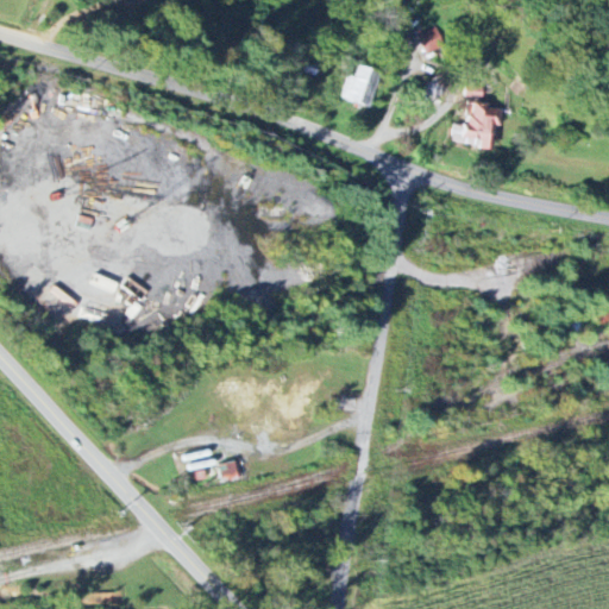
[(418,33),(424,54),(444,48),(438,27),(418,33)]
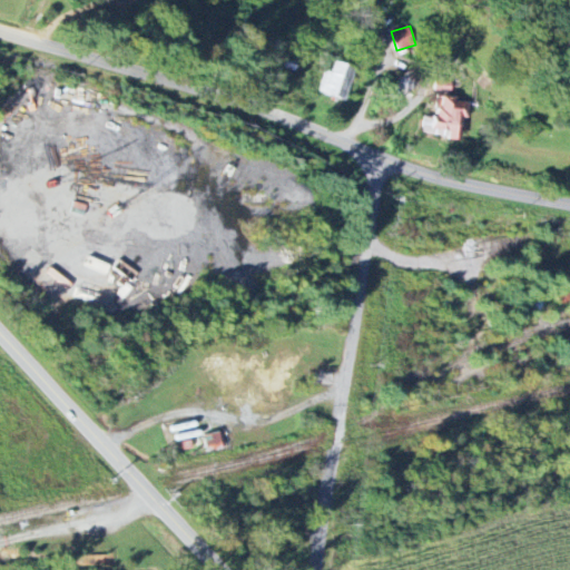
[(331,75),(323,72),(317,92),(346,101),(356,69),(334,62),(331,75)]
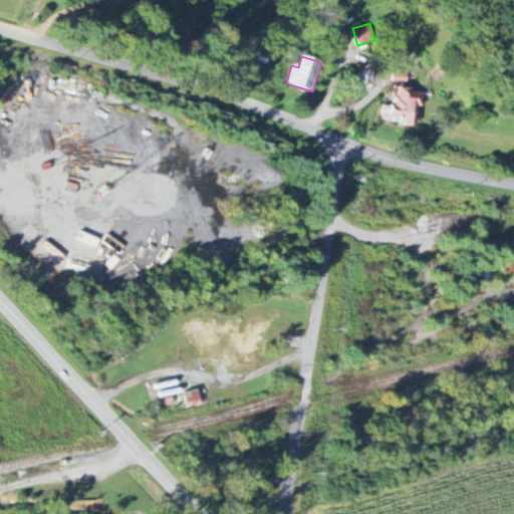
[(354,74),(362,87),(382,75),(374,62),(354,74)]
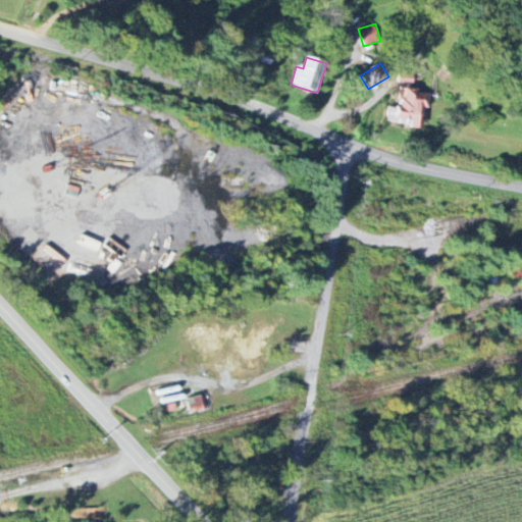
[(385,123),(422,128),(426,94),(417,93),(417,91),(412,90),(414,75),(403,73),(398,108),(387,107),(385,123)]
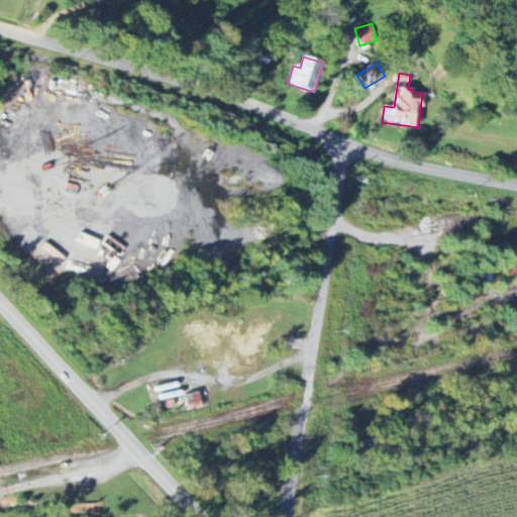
[(76,241),(97,250),(101,242),(80,233),(76,241)]
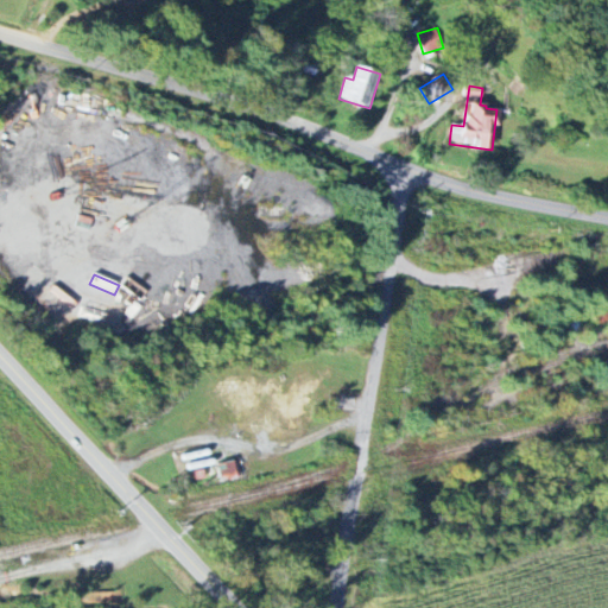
[(217,466),(221,482),(238,479),(234,462),(217,466)]
